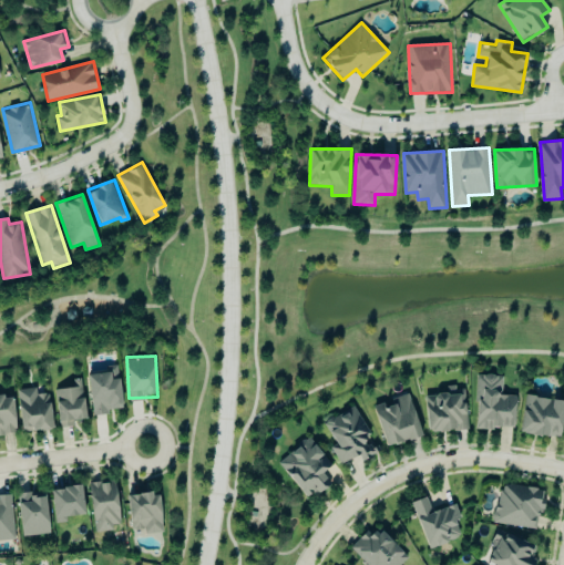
[(110,372),(90,373),(92,414),(110,414),(110,409),(122,408),(120,365),(109,365),(110,372)]
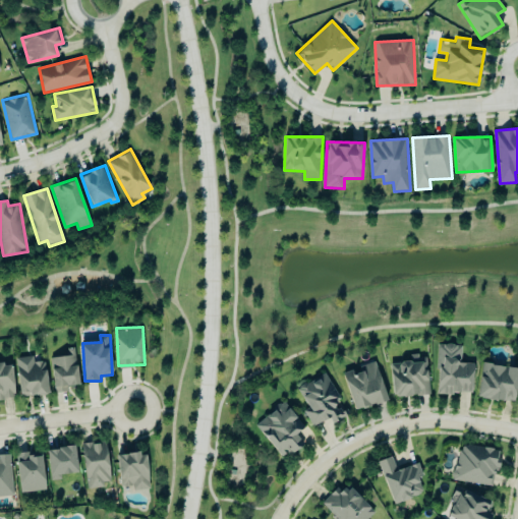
[(440,343),(438,392),(473,394),(474,362),(462,362),(463,344),(440,343)]
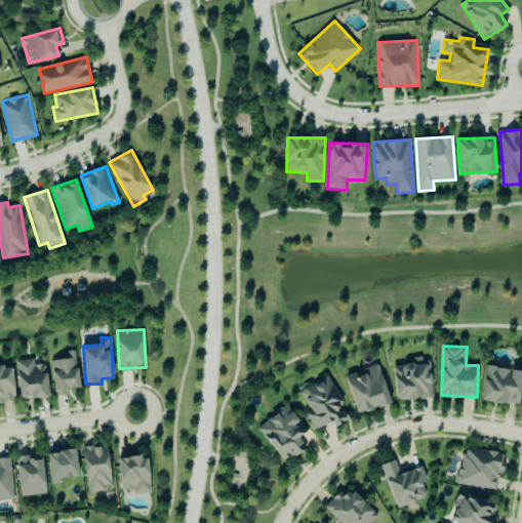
[(52,359),(54,395),(70,394),(69,389),(78,388),(76,358),(52,359)]
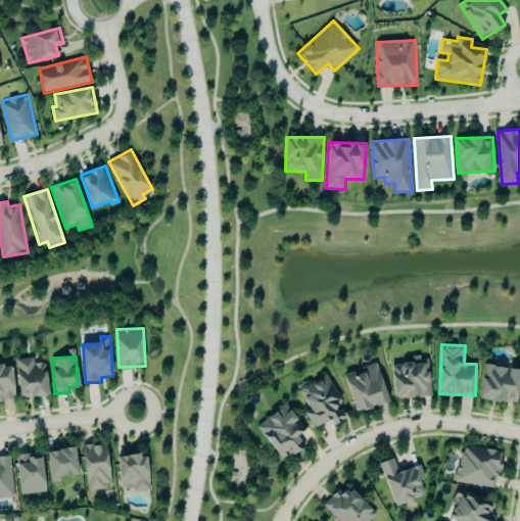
[(393,364),(394,398),(432,396),(430,357),(414,358),(414,363),(393,364)]
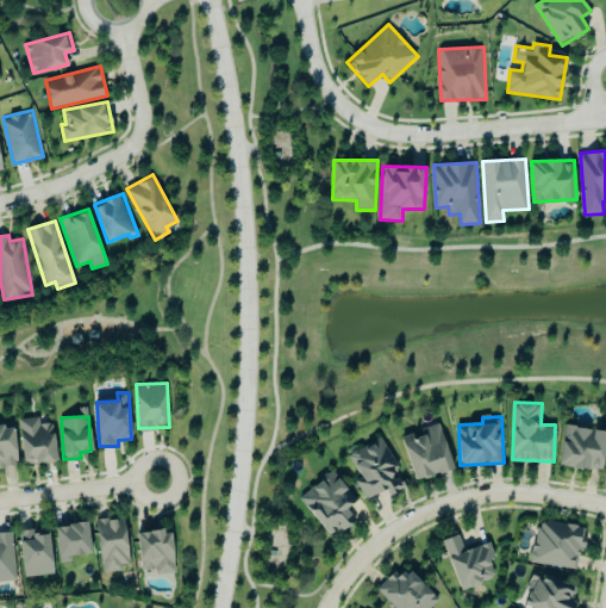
[(55,423),(41,423),(39,417),(22,419),(23,463),(56,463),(55,423)]
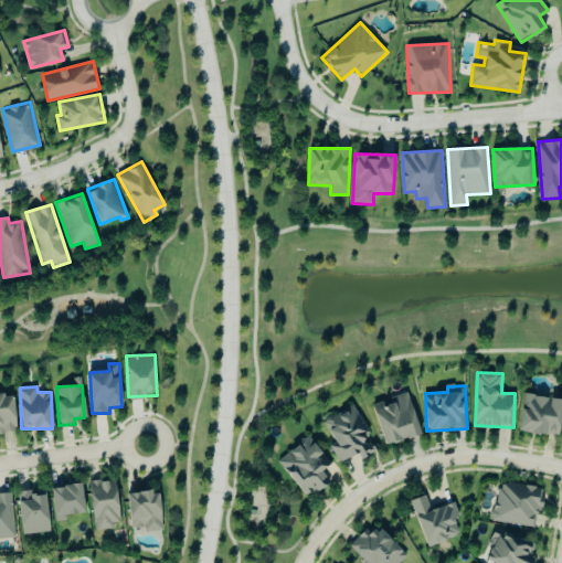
[(372,404),(386,446),(422,433),(407,391),(386,399),(372,404)]
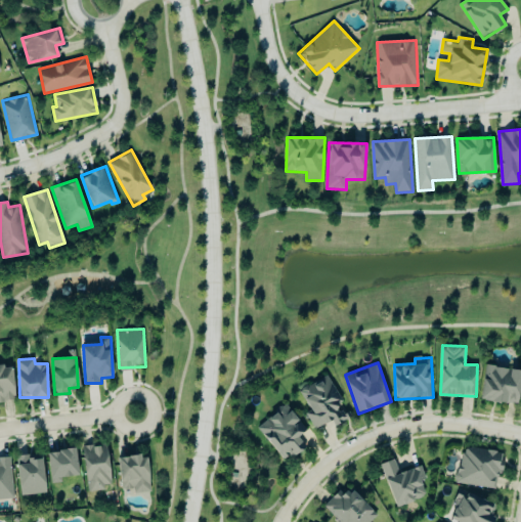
[(12,365),(0,365),(0,400),(15,399),(12,365)]
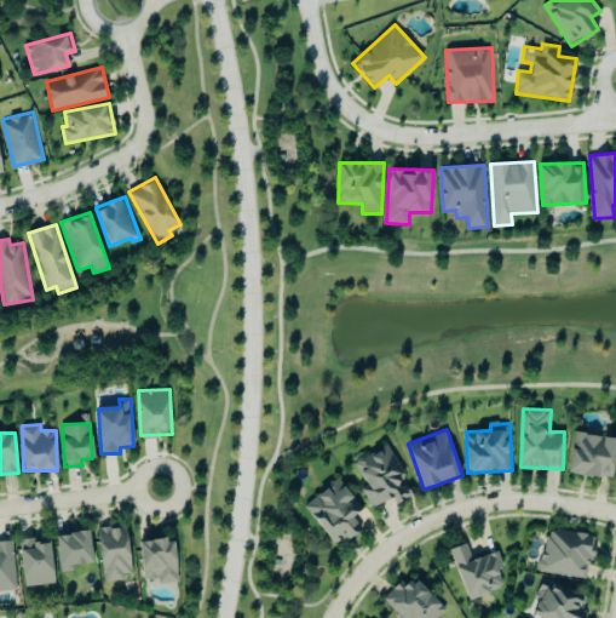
[(570,473),(614,479),(615,465),(615,438),(574,433),(570,473)]
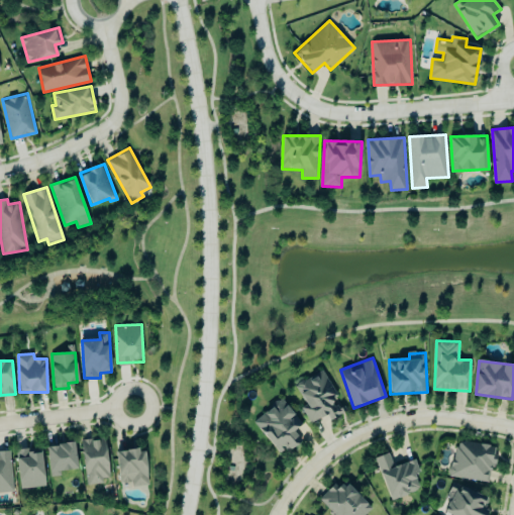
[(311,423),(327,415),(330,420),(343,413),(335,398),(338,397),(324,370),(296,384),(306,405),(302,406),(311,423)]
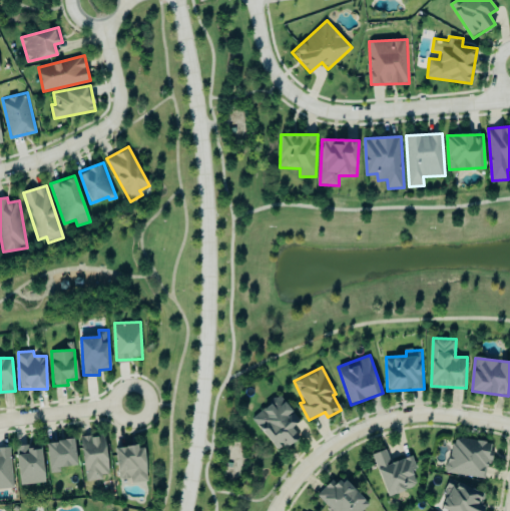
[(252,418),(280,452),(299,436),(292,428),(301,420),(280,395),(252,418)]
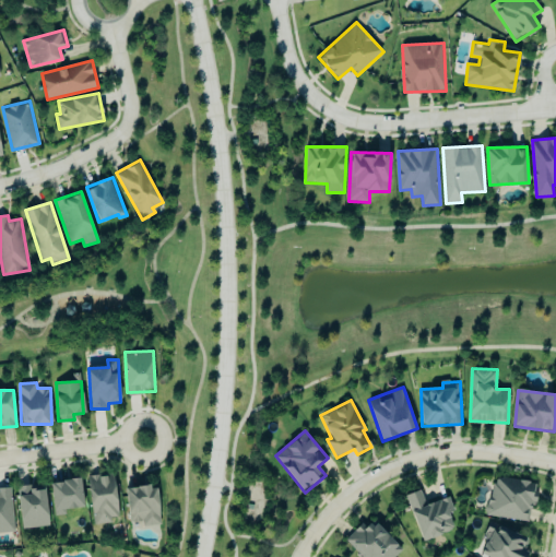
[(119,516),(114,473),(87,477),(94,524),(113,522),(111,517),(119,516)]
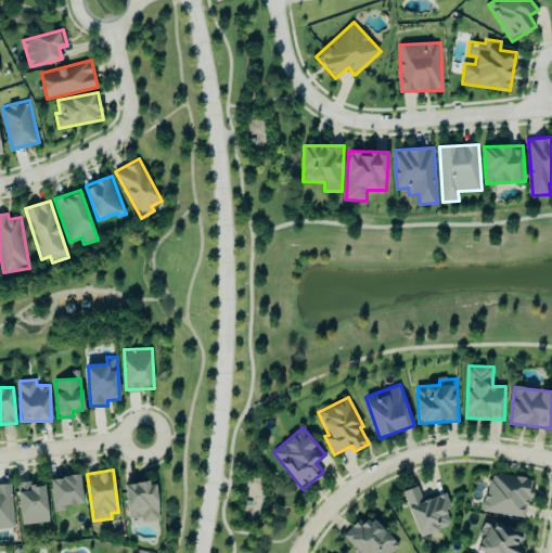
[(485,511),(527,517),(531,488),(530,488),(533,478),(490,472),(485,511)]
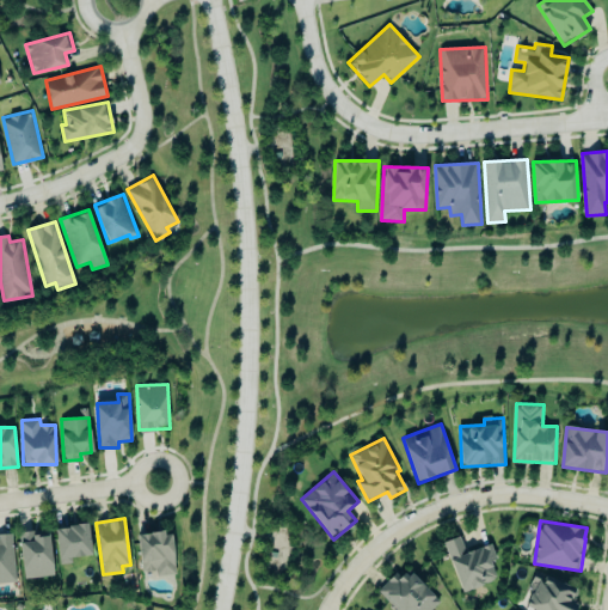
[(60,565),(73,562),(72,557),(92,555),(88,524),(56,528),(60,565)]
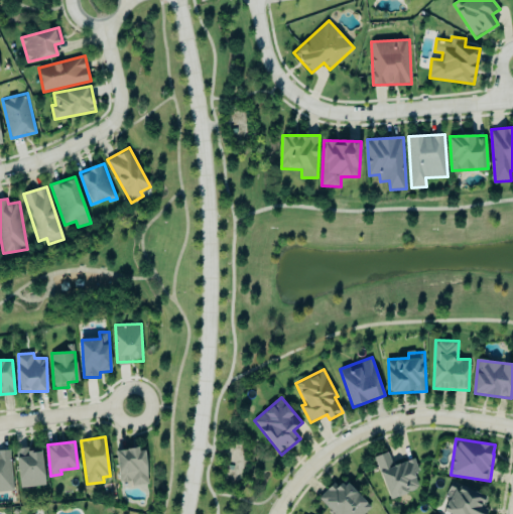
[(46,484),(41,445),(16,450),(21,488),(46,484)]
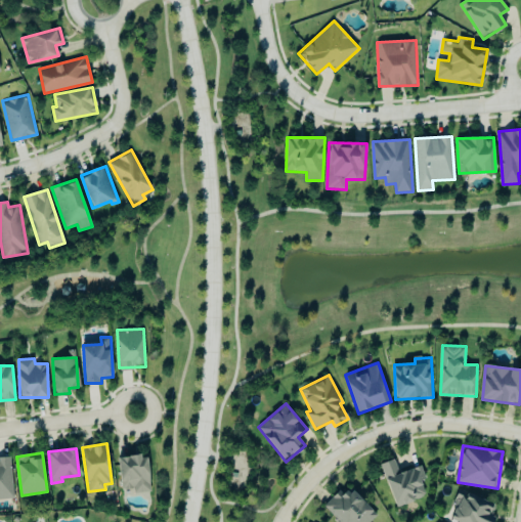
[(147,454),(119,458),(122,493),(150,490),(147,454)]
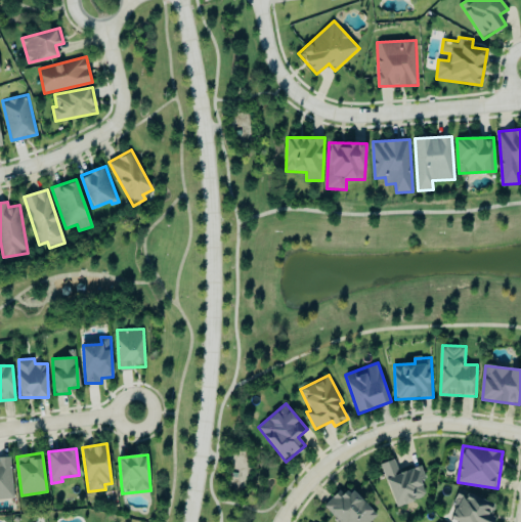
[(0,498),(13,498),(12,457),(0,457),(0,498)]
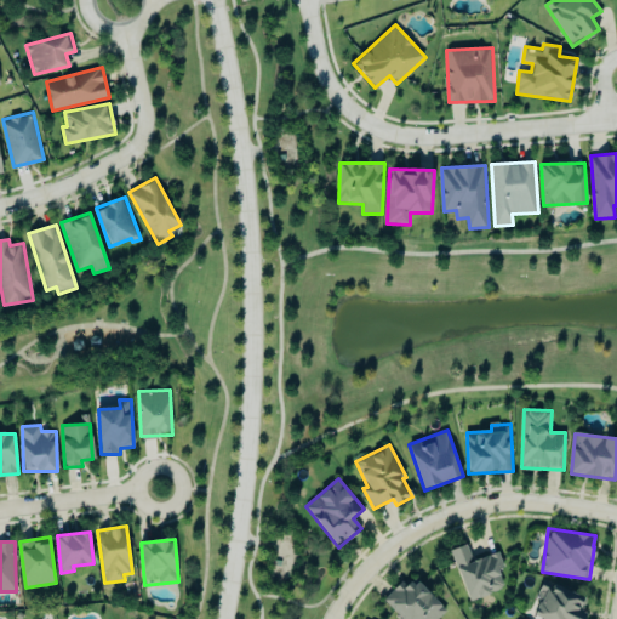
[(451,549),(469,600),(506,588),(500,569),(506,568),(500,551),(475,560),(470,543),(451,549)]
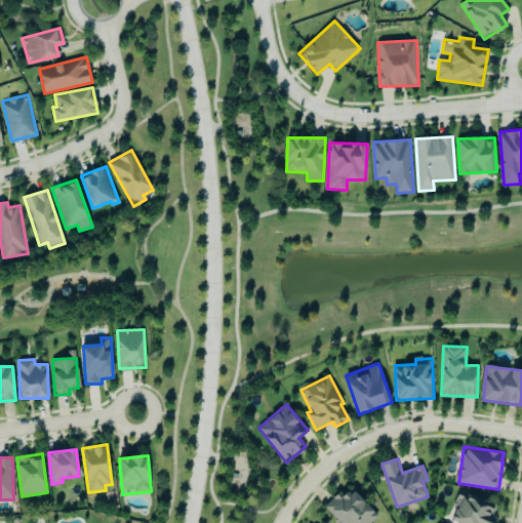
[(373,522),(379,518),(353,489),(343,499),(337,494),(325,506),(340,522),(373,522)]
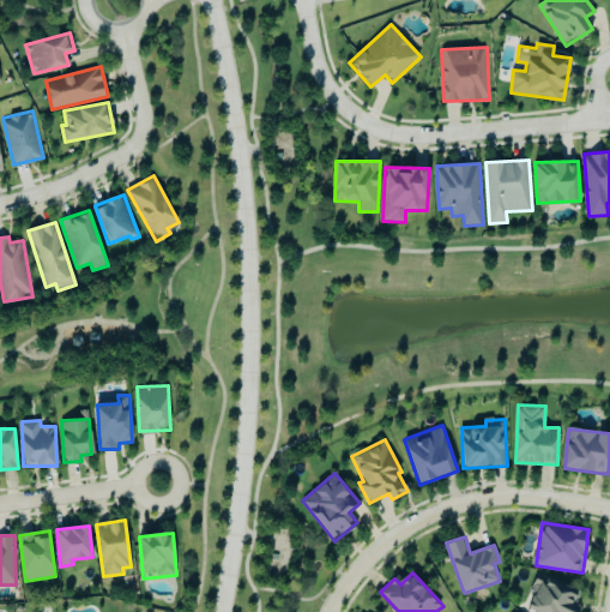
[(578,591),(548,577),(545,582),(538,580),(524,611),(578,611),(581,606),(573,603),(578,591)]
